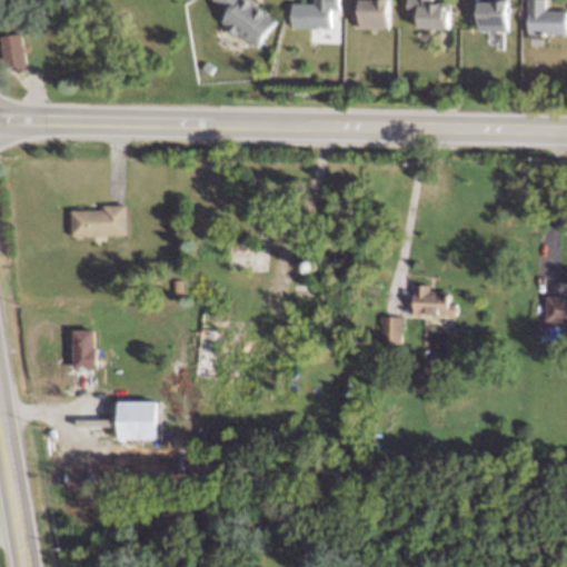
[(211,0),(211,2),(227,11),(219,27),(257,49),(276,17),(245,0),(211,0)]
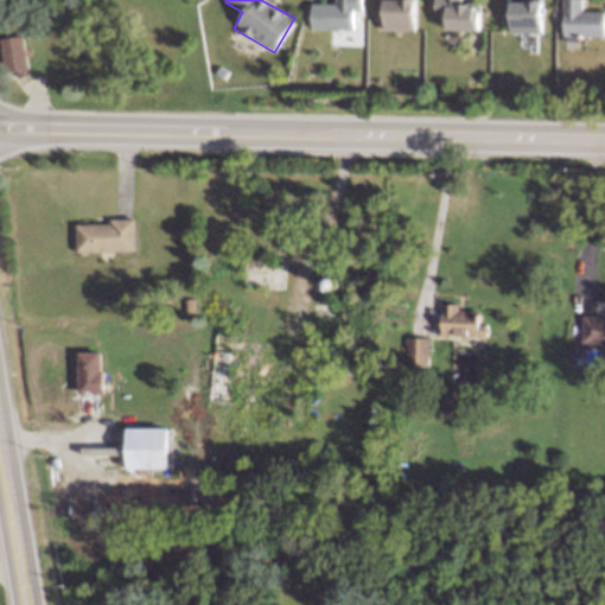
[(360,0),(332,0),(333,5),(310,5),(310,31),(351,31),(351,11),(360,11),(360,0)]
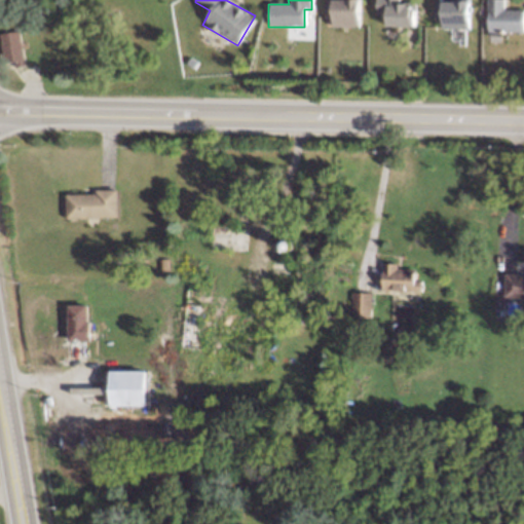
[(331,28),(359,28),(358,0),(323,0),(324,20),(331,20),(331,28)]
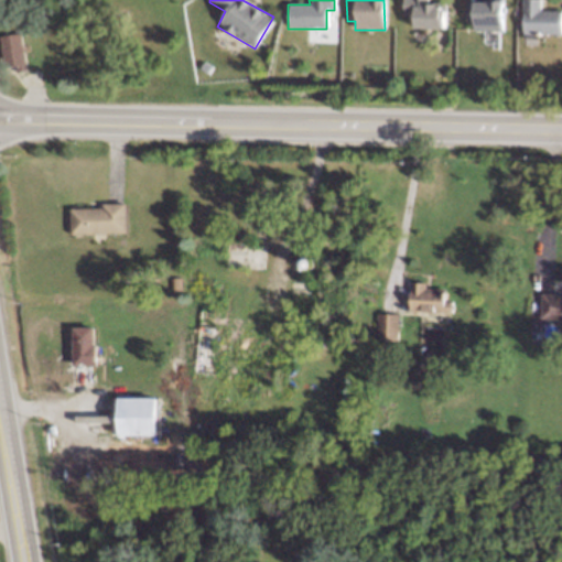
[(444,30),(444,4),(427,4),(425,0),(401,0),(402,17),(413,17),(413,29),(444,30)]
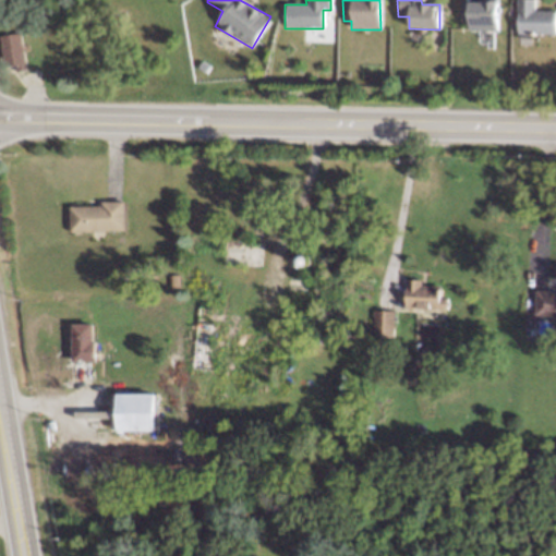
[(476,43),(492,43),(492,32),(496,32),(496,0),(483,0),(483,2),(466,2),(466,32),(476,32),(476,43)]
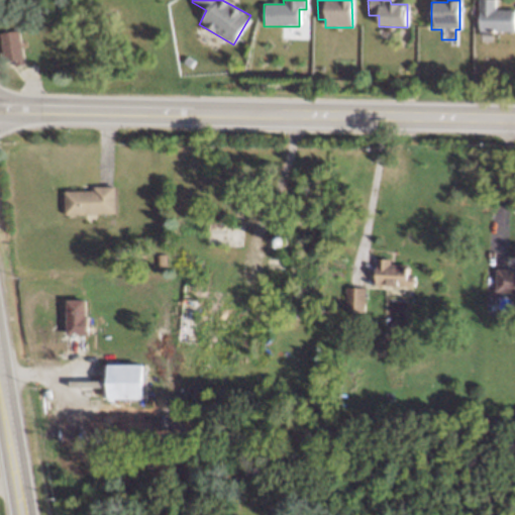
[(514,32),(514,11),(495,10),(494,0),(479,0),(478,31),(514,32)]
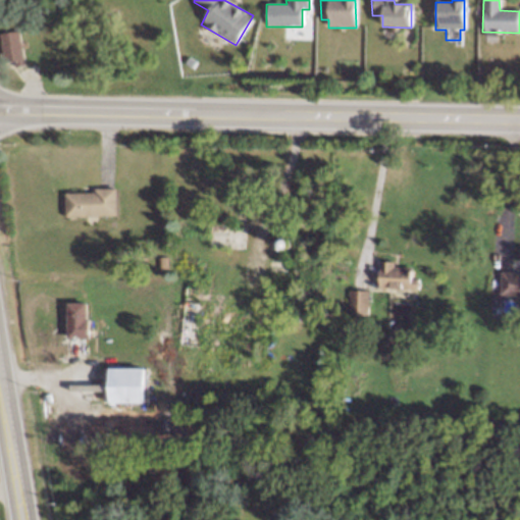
[(17,32),(0,35),(0,46),(3,62),(12,61),(13,68),(24,66),(17,32)]
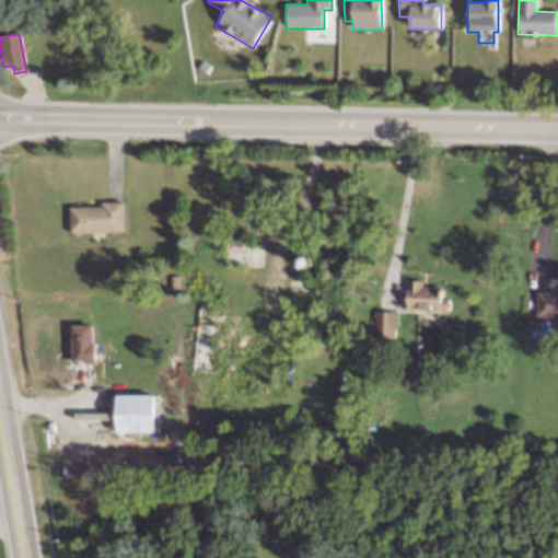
[(123,233),(123,205),(68,206),(69,233),(123,233)]
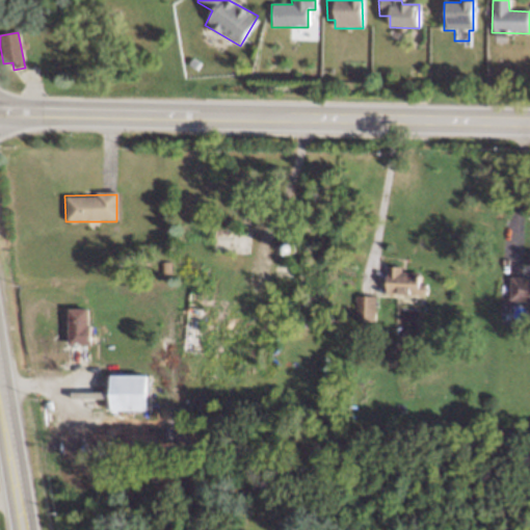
[(385,296),(425,296),(425,284),(419,285),(418,272),(400,273),(399,266),(385,267),(385,296)]
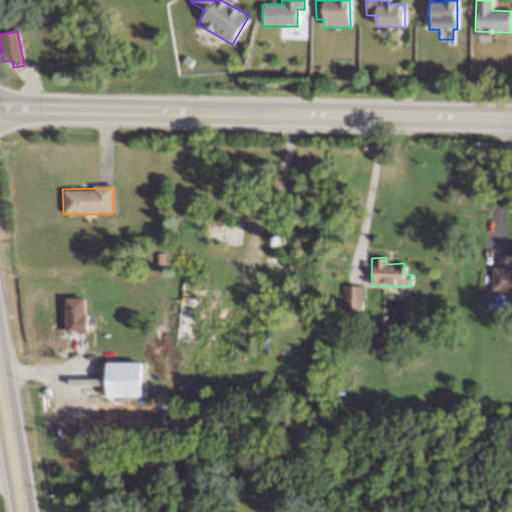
[(491,291),(511,291),(511,269),(492,269),(491,291)]
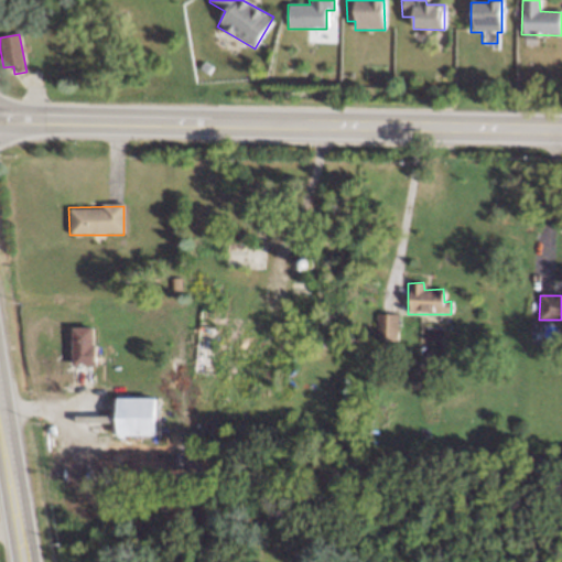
[(397,315),(375,314),(374,341),(396,341),(397,315)]
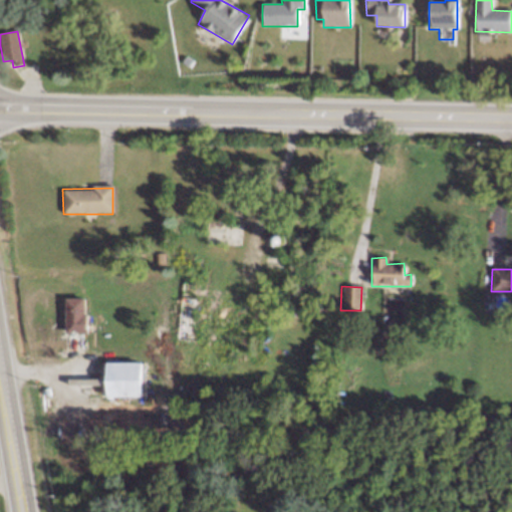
[(85,333),(84,298),(64,299),(65,334),(85,333)]
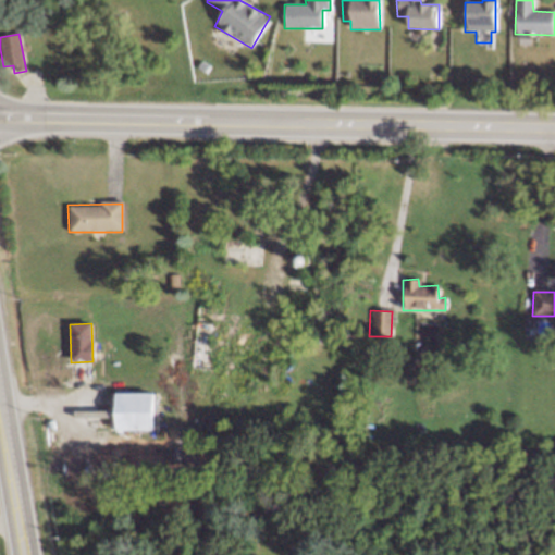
[(114,394),(114,430),(152,430),(152,394),(114,394)]
